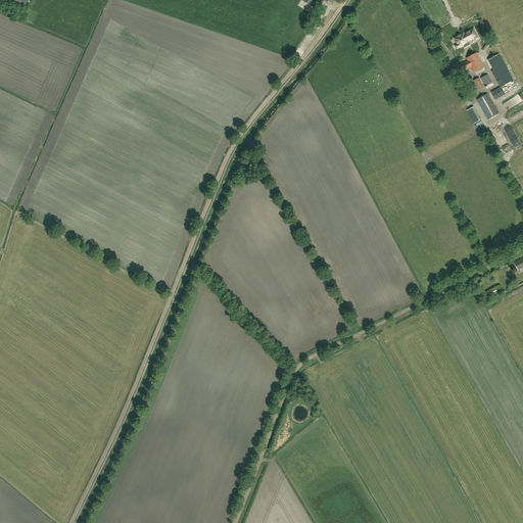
[(479,40),(477,36),(474,29),(464,34),(464,33),(455,38),(457,43),(455,45),(457,49),(469,42),(468,41),(473,39),(475,42),(479,40)]
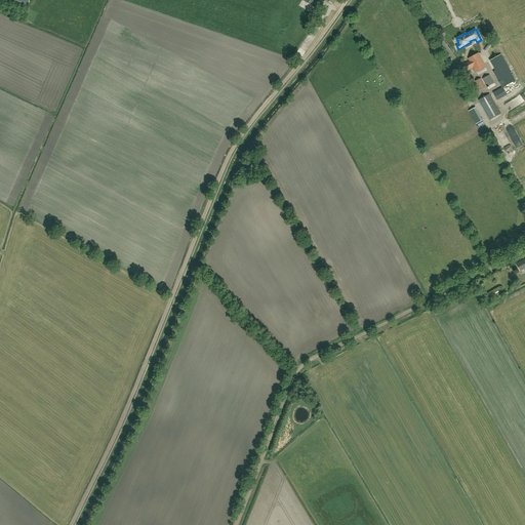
[(491,41),(484,50),(487,53),(493,44),(491,41)]
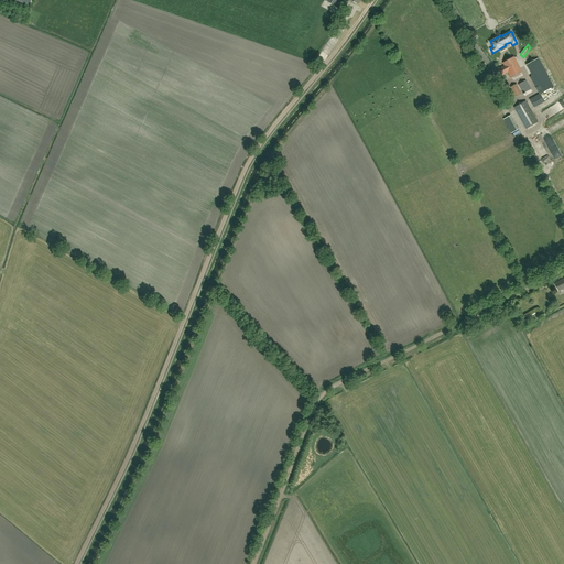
[(503,75),(508,73),(511,77),(522,72),(514,57),(503,63),(505,66),(500,68),(503,75)]
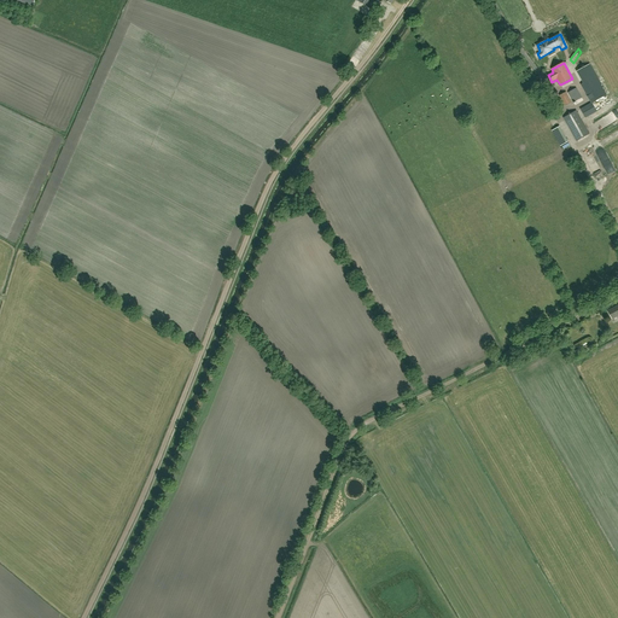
[(604,104),(608,100),(606,95),(607,95),(590,64),(573,73),(590,103),(579,109),(586,118),(599,111),(606,108),(604,104)]
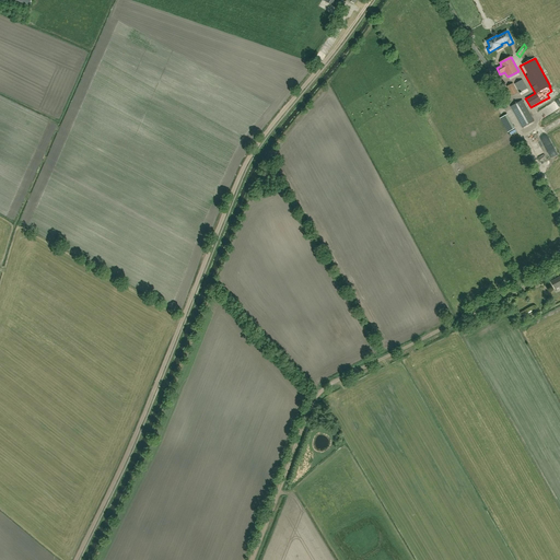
[(521,95),(528,91),(522,80),(515,84),(521,95)]
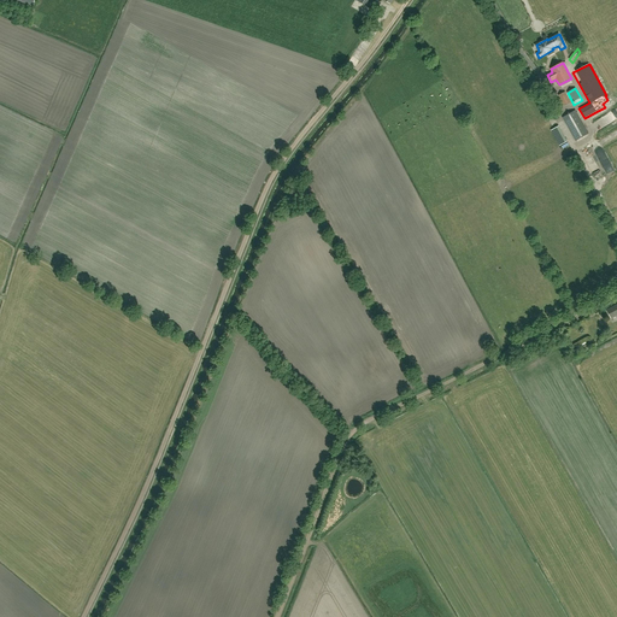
[(570,103),(565,92),(558,95),(564,106),(570,103)]
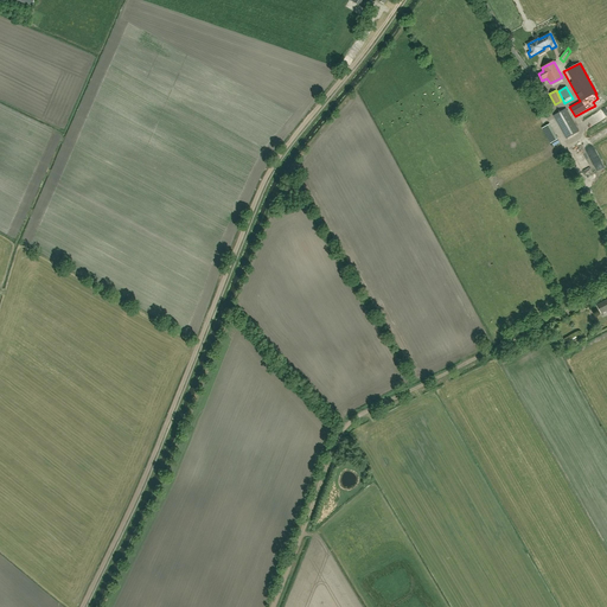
[(566,109),(554,115),(567,139),(579,132),(566,109)]
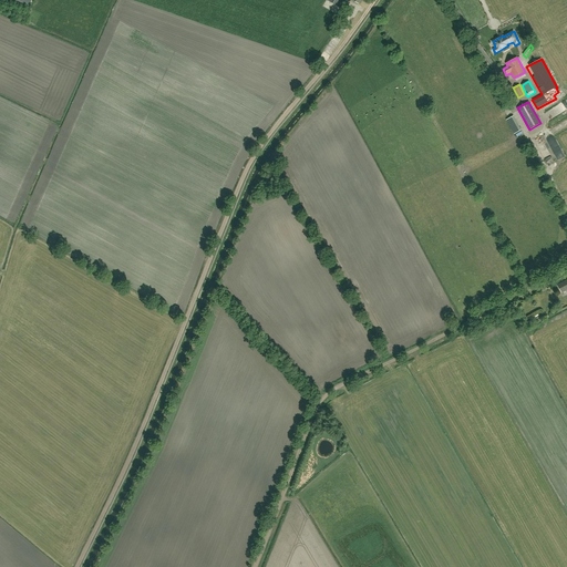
[(557,106),(560,114),(566,111),(566,110),(565,103),(557,106)]
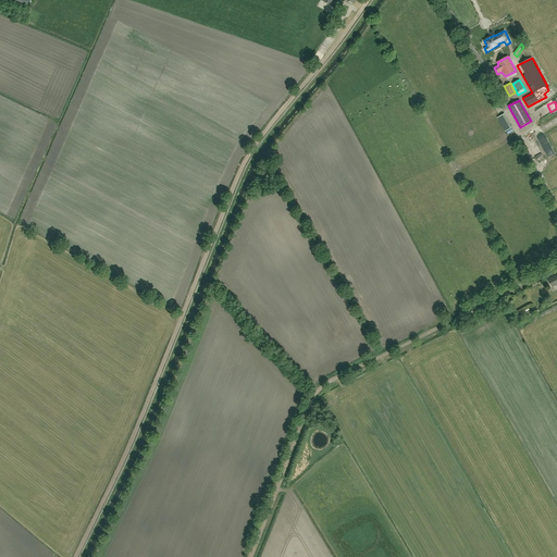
[(512,127),(504,114),(498,118),(506,132),(512,127)]
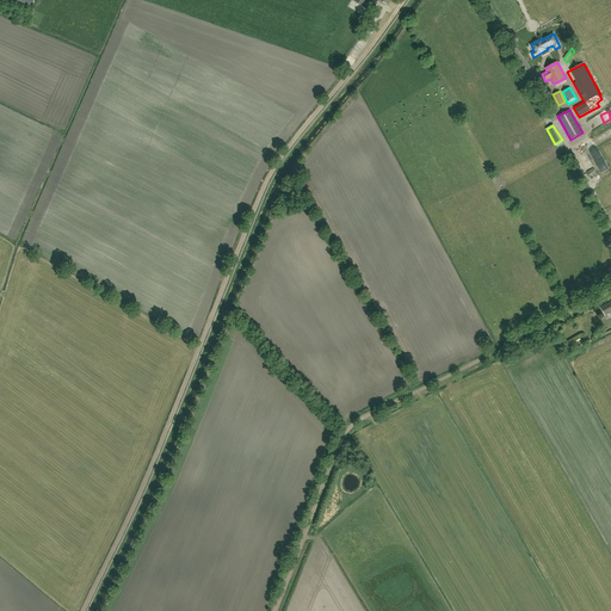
[(596,176),(592,168),(594,167),(591,161),(585,165),(592,177),(596,176)]
